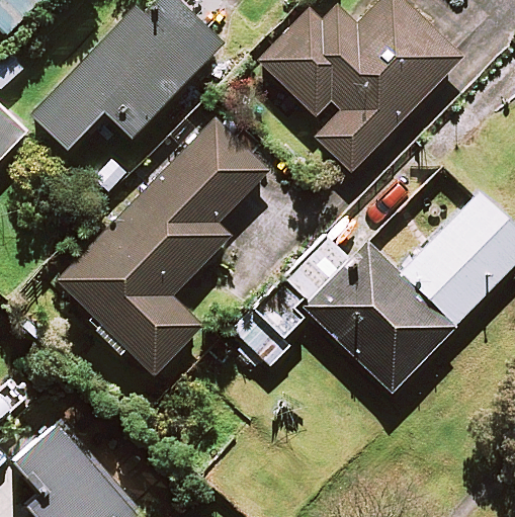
[(45,0),(0,0),(0,29),(8,38),(45,0)]
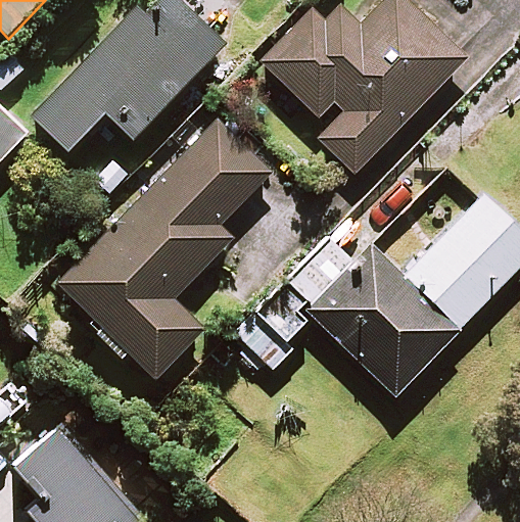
[(224,47),(176,0),(164,0),(138,28),(128,18),(30,116),(65,152),(104,113),(131,139),(224,47)]
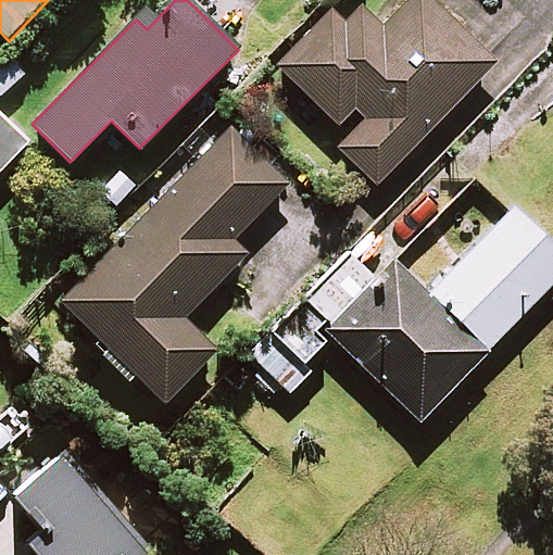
[(498,61),(435,0),(411,0),(382,29),(352,0),(343,0),(278,67),(344,131),(334,143),(376,186),(498,61)]
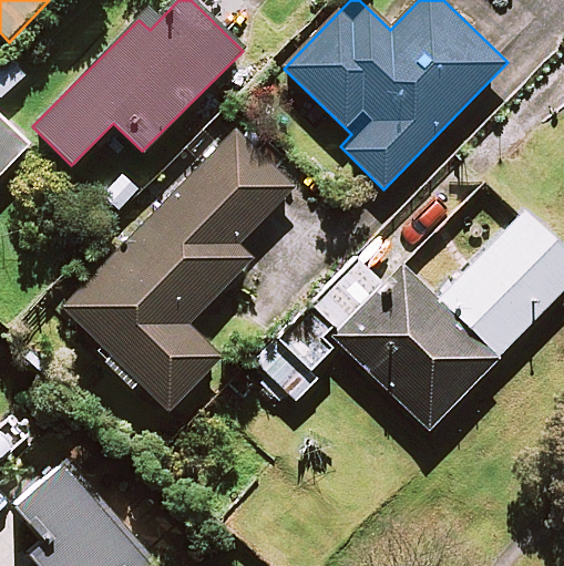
[(4,44),(0,48),(0,102),(1,103),(31,76),(4,44)]
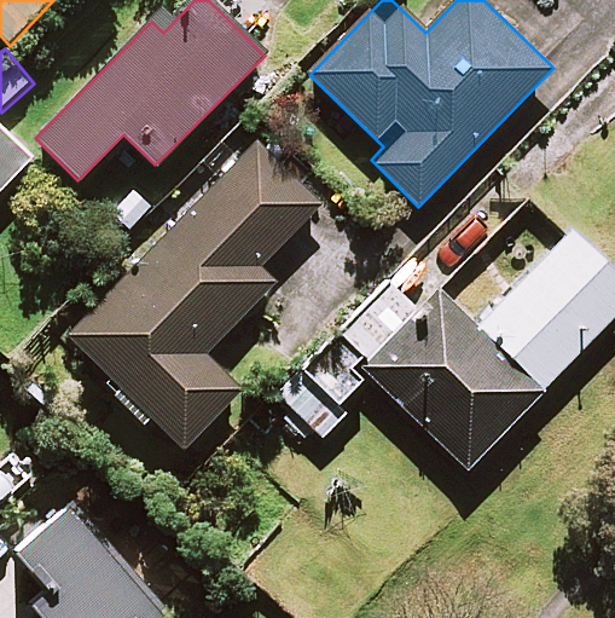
[(0,190),(32,157),(0,127),(0,190)]
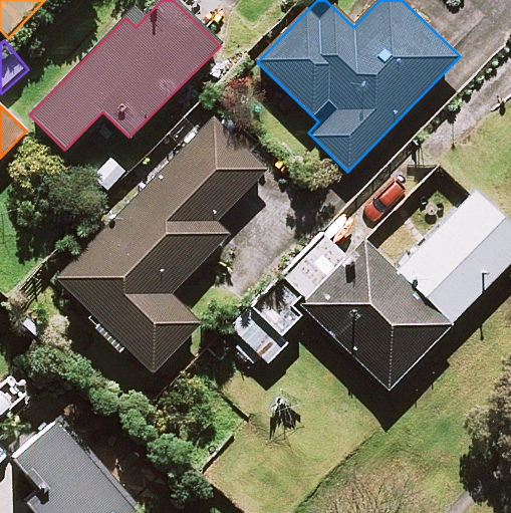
[(267,171),(215,119),(53,283),(149,376),(203,322),(173,292),(228,235),(216,223),(267,171)]
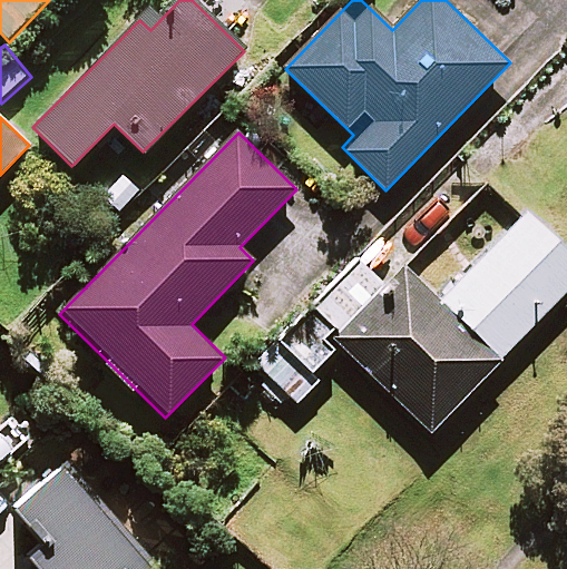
[(313,305),(343,334),(336,342),(430,432),(566,290),(566,253),(526,214),(440,304),(406,271),(390,286),(359,257),(313,305)]
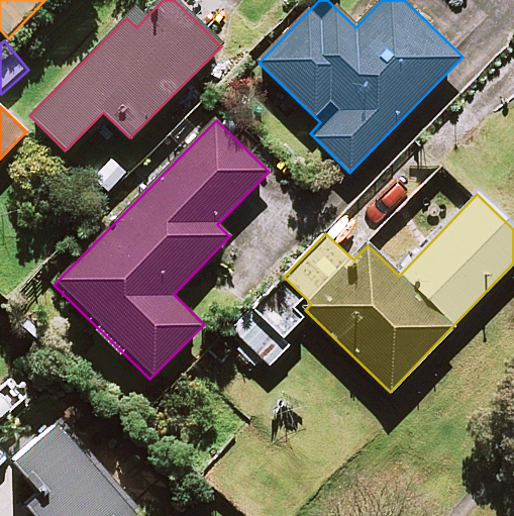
[(303,302),(281,281),(253,311),(284,339),(302,319),(294,312),(303,302)]
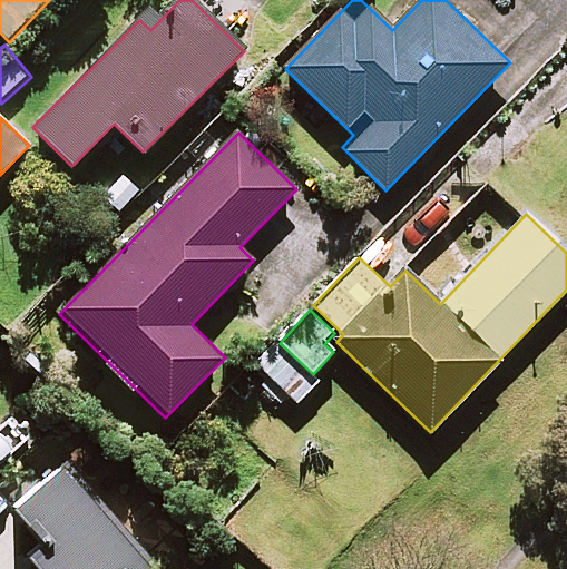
[(277,344),(257,364),(296,404),(316,384),(277,344)]
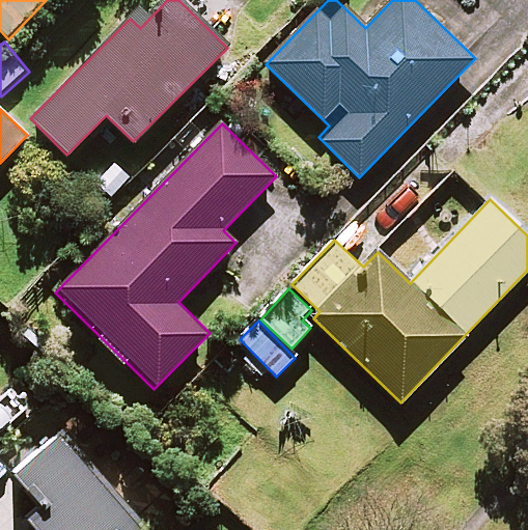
[(130,529),(138,524),(59,431),(11,473),(38,504),(23,518),(32,529),(130,529)]
